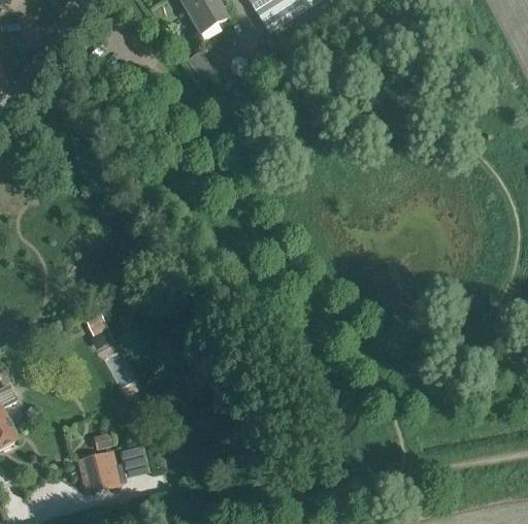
[(228,17),(218,0),(178,0),(199,34),(228,17)]
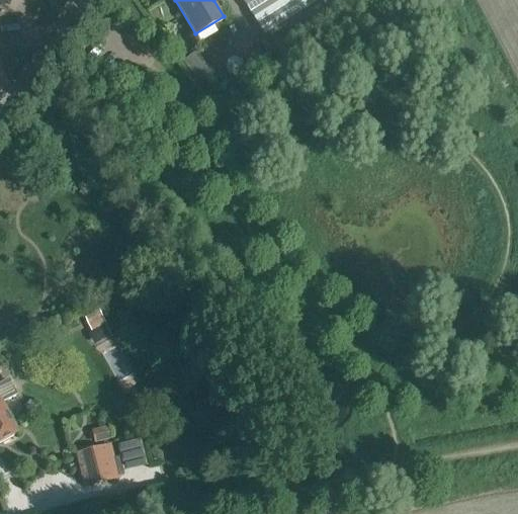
[(243,0),(263,32),(315,0),(243,0)]
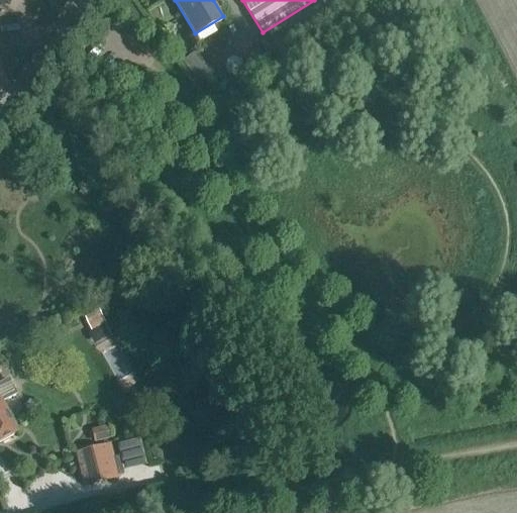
[(0,438),(17,429),(1,400),(16,392),(8,376),(0,380),(0,438)]
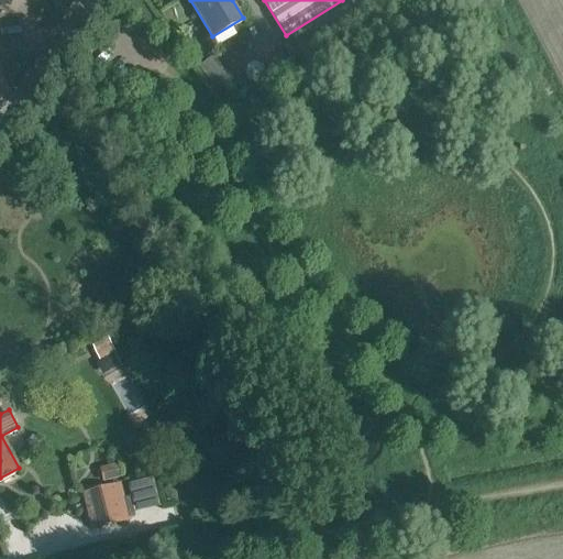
[(119,474),(116,460),(99,464),(102,479),(119,474)]
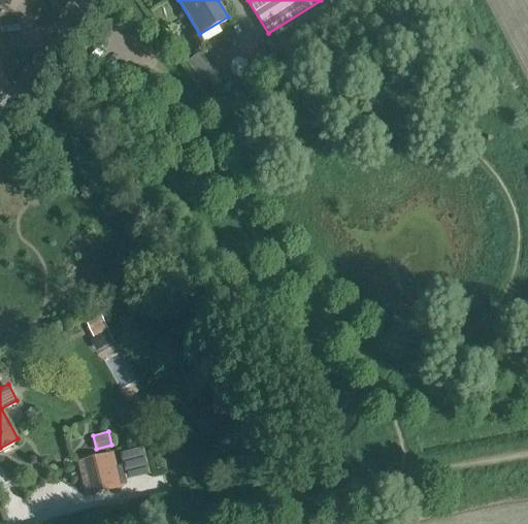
[(85,493),(122,484),(112,449),(76,458),(85,493)]
